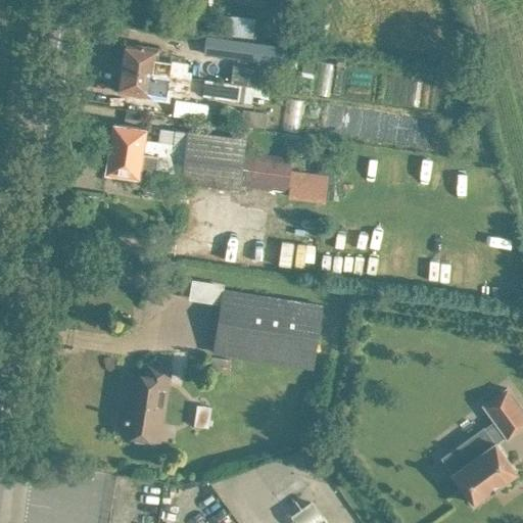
[(206,35),(204,54),(273,63),(276,45),(206,35)]
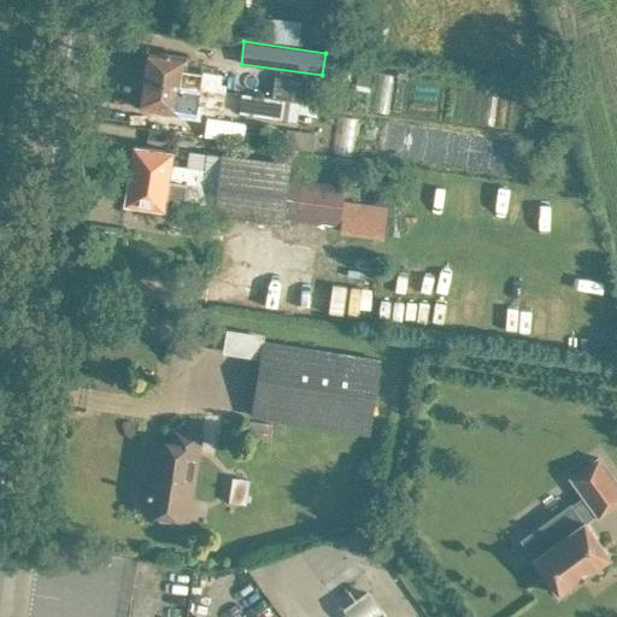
[(150,51),(145,78),(224,90),(225,84),(219,84),(221,75),(186,69),(187,56),(150,51)]
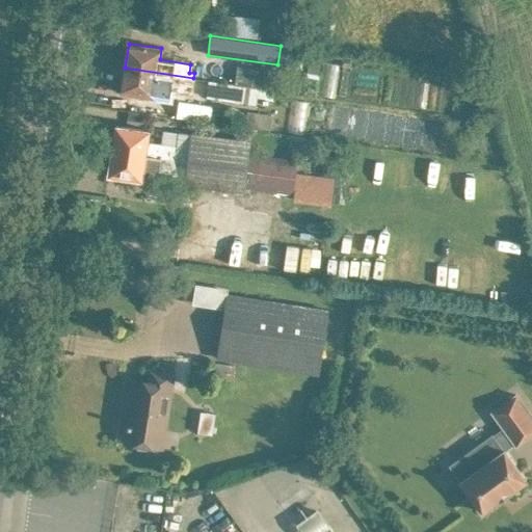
[(309,58),(307,79),(317,81),(320,59),(309,58)]
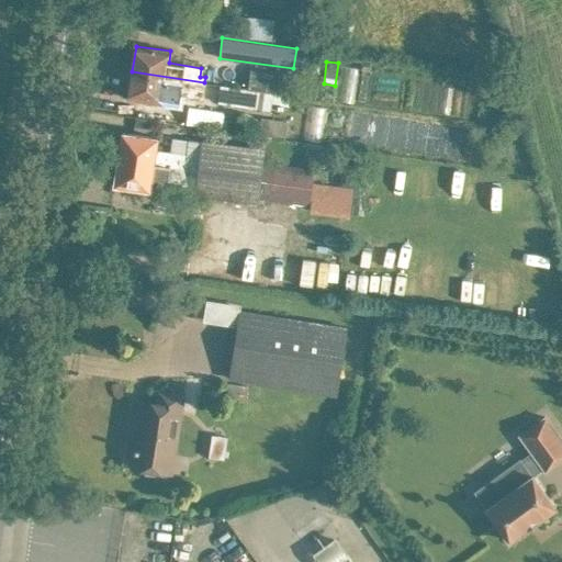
[(247,89),(284,93),(287,72),(249,68),(247,89)]
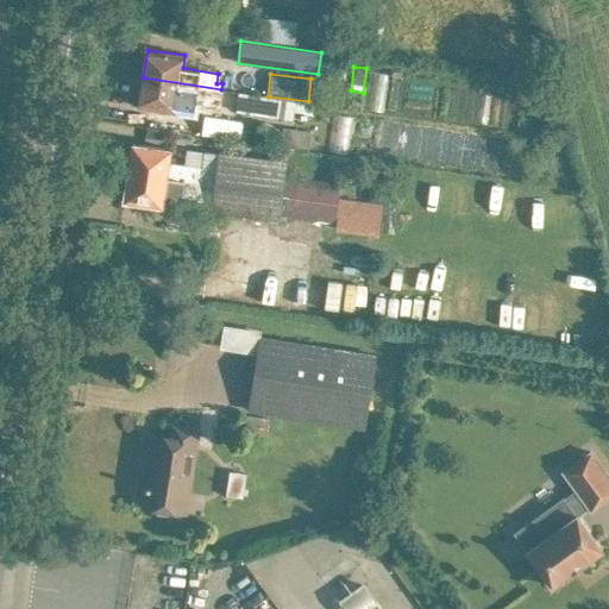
[(219,105),(221,89),(143,77),(138,106),(176,112),(179,99),(219,105)]
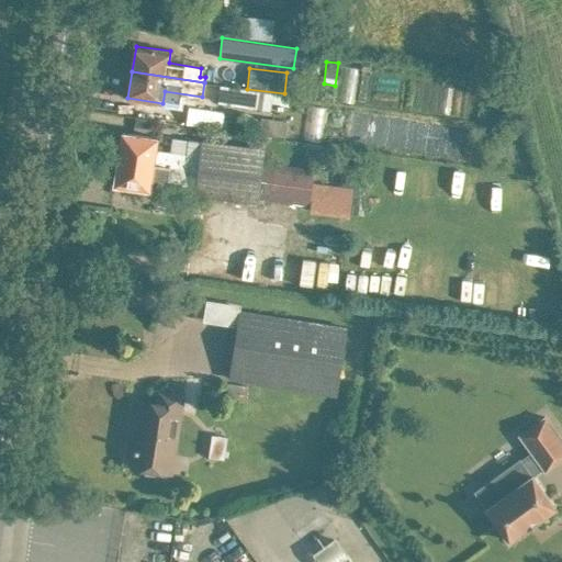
[(290,94),(284,93),(247,89),(220,85),(217,102),(270,110),(271,102),(289,104),(290,94)]
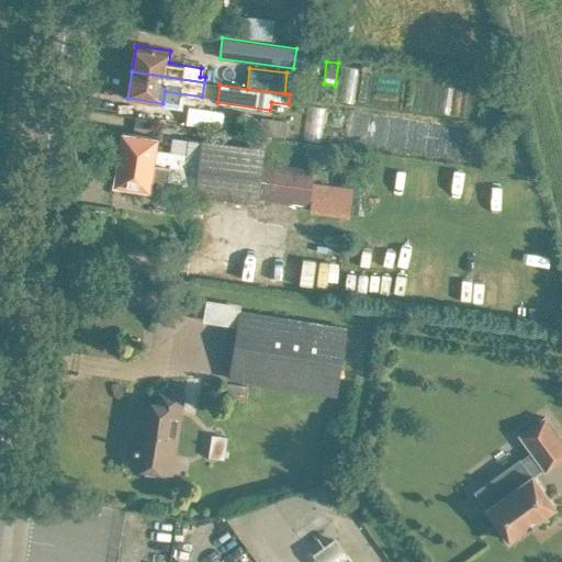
[(310,103),(307,119),(323,121),(325,105),(310,103)]
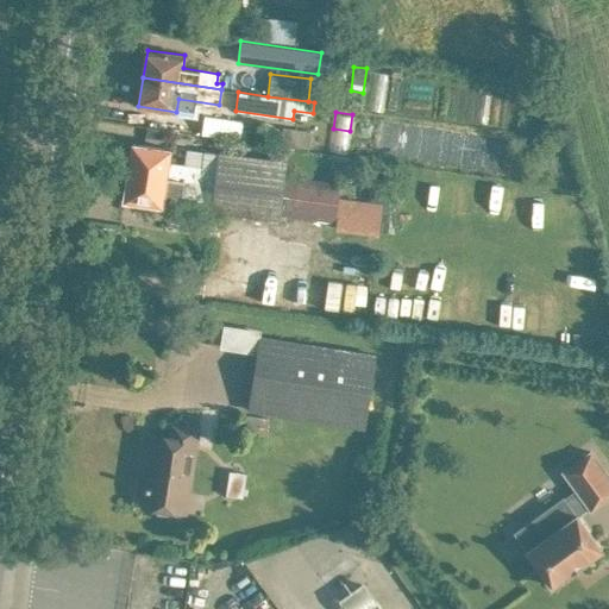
[(282,126),(280,145),(308,149),(311,130),(282,126)]
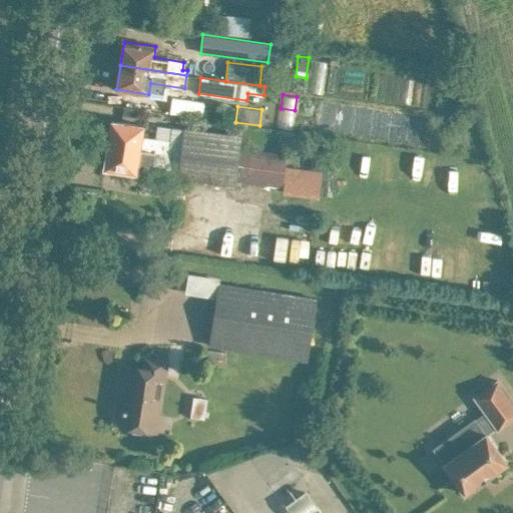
[(111,121),(108,144),(151,151),(177,155),(179,155),(181,143),(170,141),(162,139),(156,139),(141,136),(143,125),(111,121)]
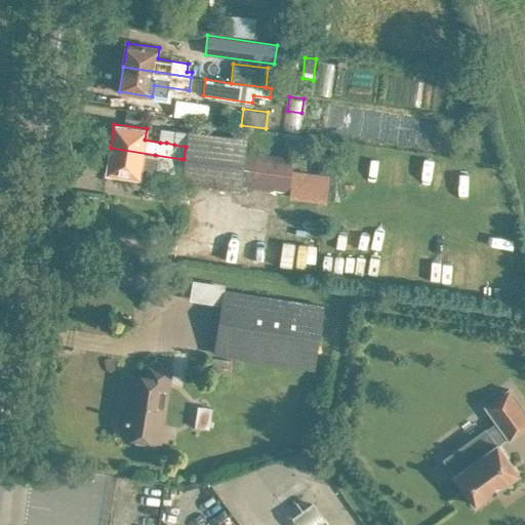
[(176,130),(174,145),(186,147),(184,159),(182,185),(242,192),(242,186),(290,192),(289,194),(318,197),(327,198),(330,175),(321,173),(292,170),(293,158),(244,152),(246,140),(246,139),(196,133),(183,131),(176,130)]
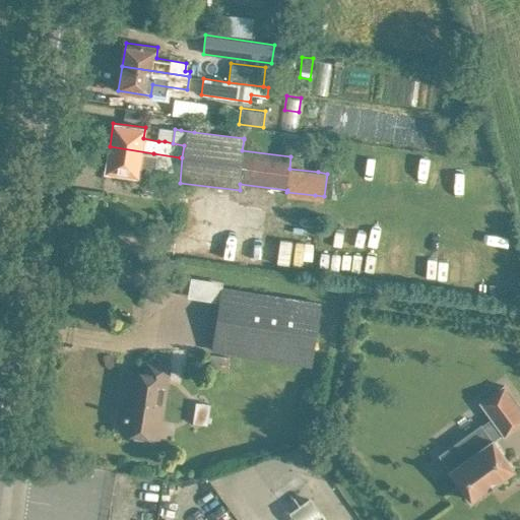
[(110,146),(106,171),(136,176),(138,163),(152,165),(153,153),(110,146)]
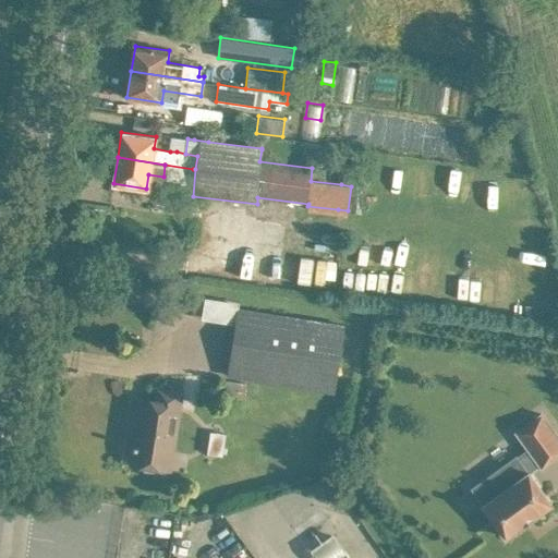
[(337,177),(337,183),(348,184),(349,173),(342,173),(337,177)]
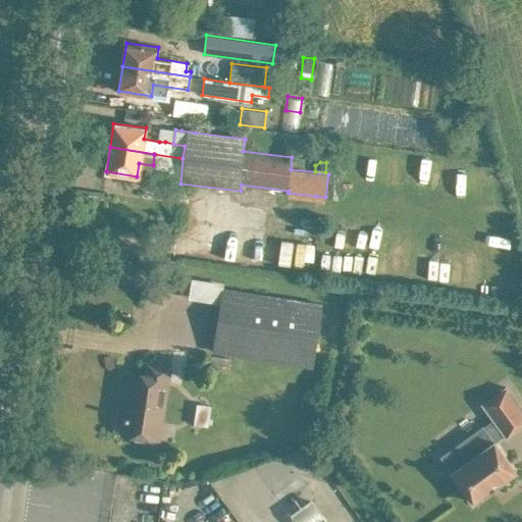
[(224,288),(214,353),(313,368),(323,303),(224,288)]
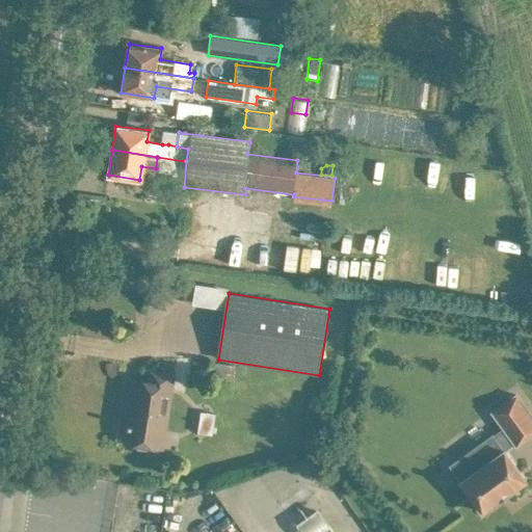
[(125,442),(161,447),(173,373),(151,370),(149,382),(134,379),(125,442)]
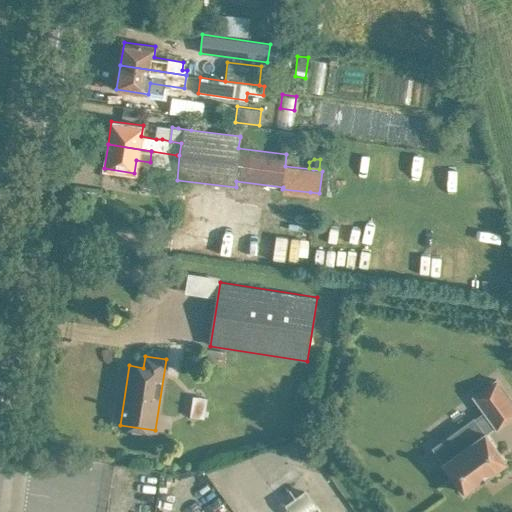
[(443,462),(442,463),(463,493),(506,462),(486,434),(495,427),(497,429),(511,418),(511,401),(496,380),(473,396),(484,412),(474,420),(474,419),(433,448),(443,462)]
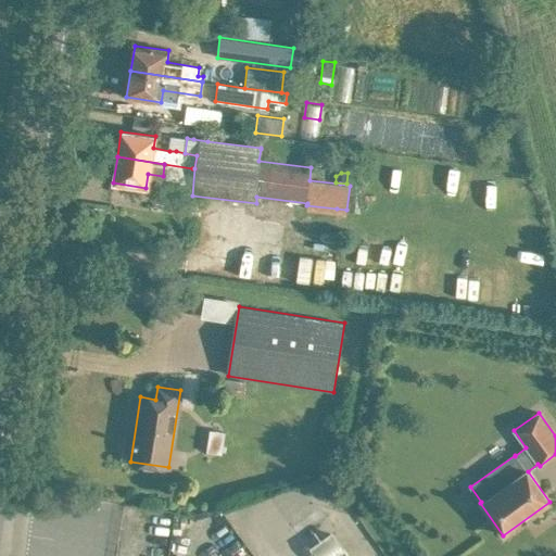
[(348,555),(331,531),(308,547),(315,555),(348,555)]
